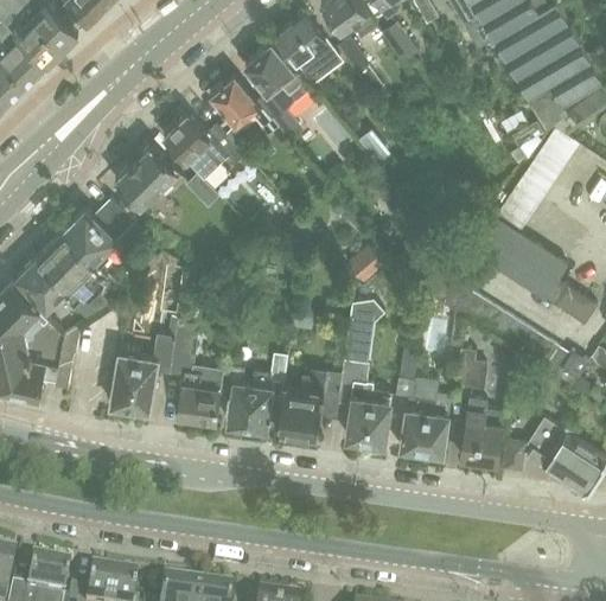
[(0,13),(18,31),(49,62),(80,31),(48,0),(0,0),(0,13)]
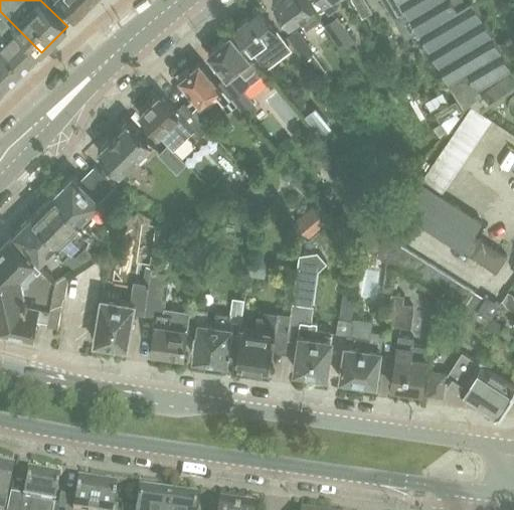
[(55,0),(74,19),(94,0),(55,0)]
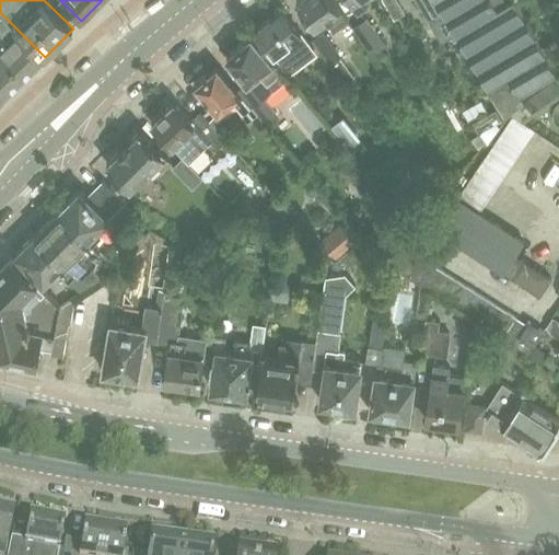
[(347,25),(338,13),(329,0),(302,0),(295,4),(313,31),(314,30),(317,34),(327,27),(333,35),(347,25)]
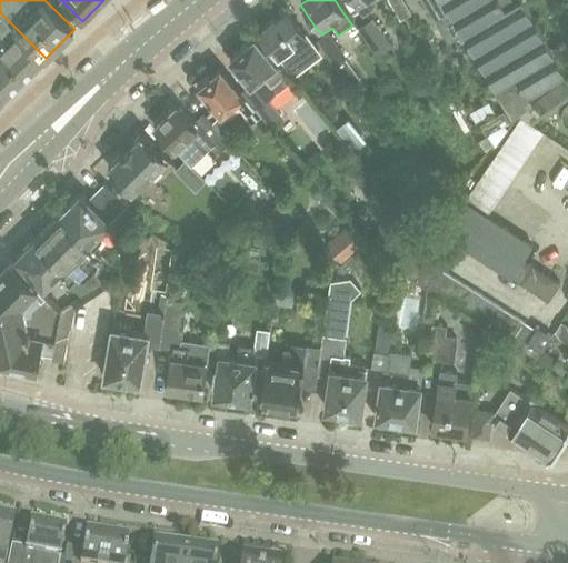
[(350,0),(361,16),(370,9),(369,6),(377,0),(350,0)]
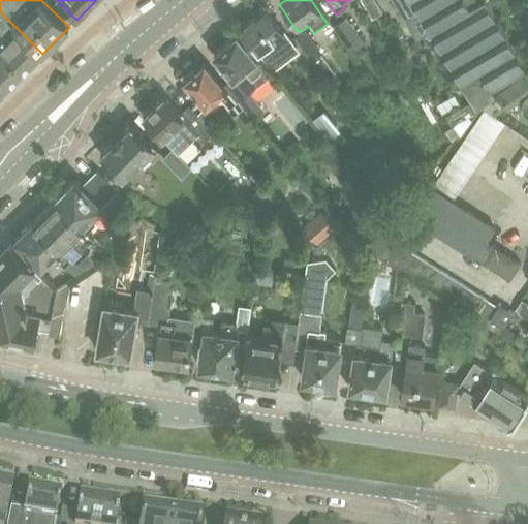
[(390,0),(406,26),(417,19),(406,0),(390,0)]
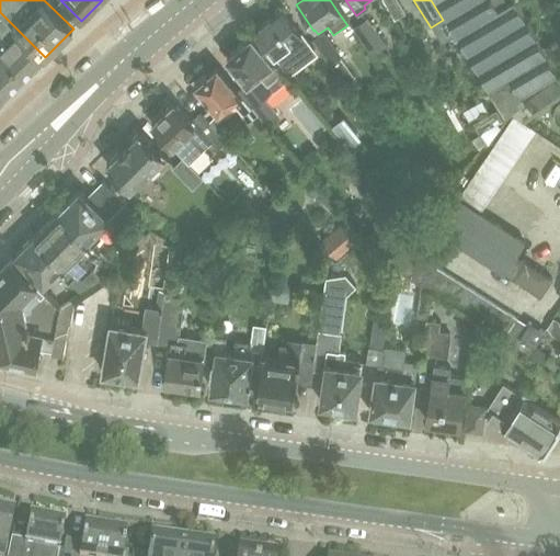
[(431,0),(443,20),(489,98),(502,120),(522,106),(520,102),(558,80),(512,4),(507,7),(502,0),(431,0)]
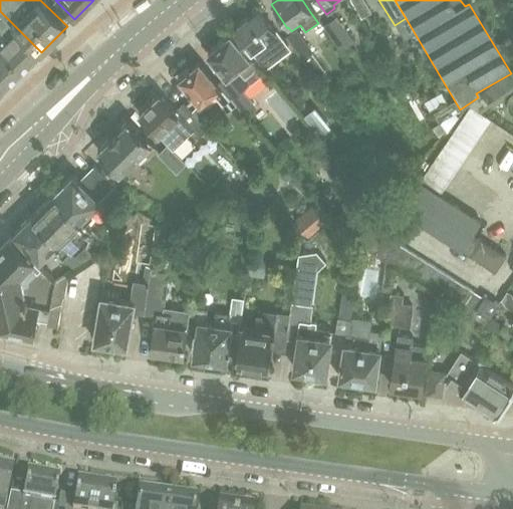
[(0,46),(23,70),(41,52),(15,26),(0,11),(0,46)]
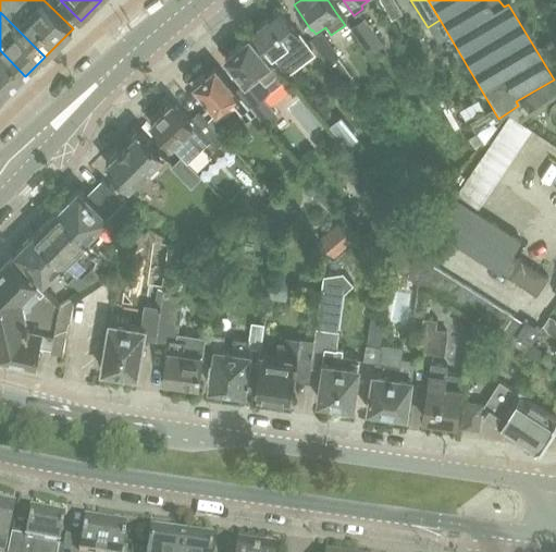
[(310,52),(297,35),(281,13),(254,33),(271,57),(285,74),(287,77),(314,58),(310,52)]
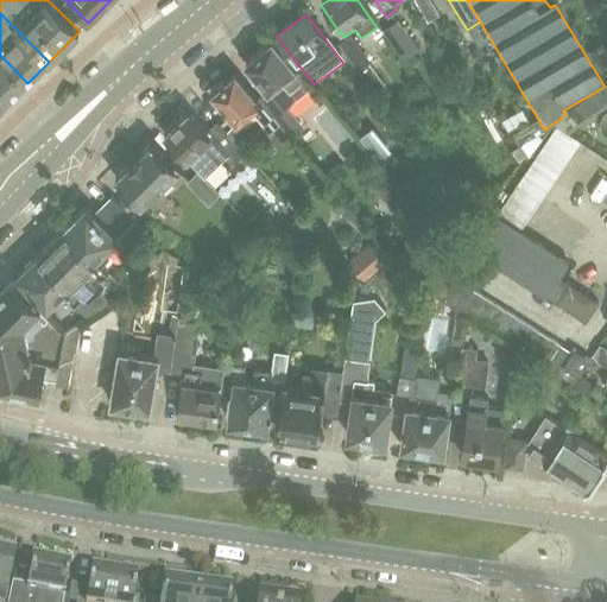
[(383,33),(402,62),(417,51),(398,24),(383,33)]
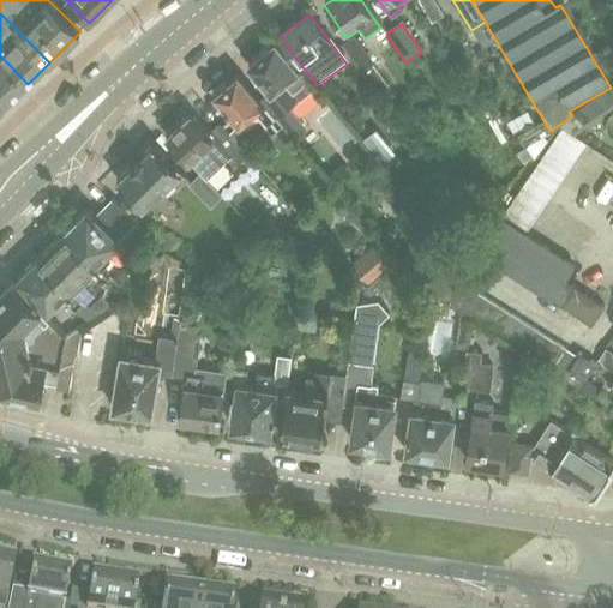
[(354,38),(341,48),(377,96),(386,89),(371,67),(373,65),(354,38)]
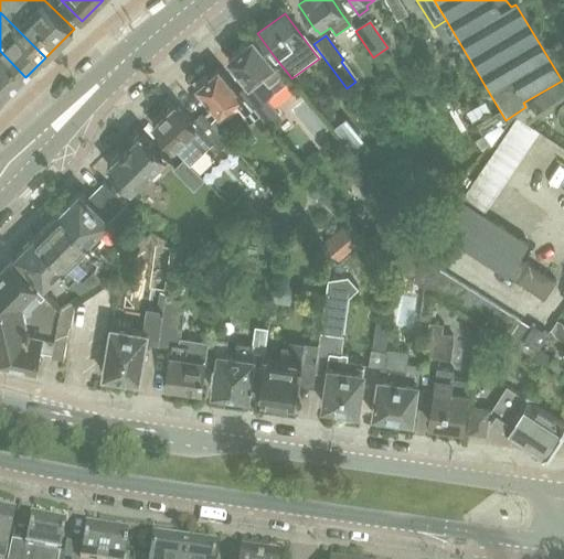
[(563,41),(546,51),(557,71),(563,67),(563,41)]
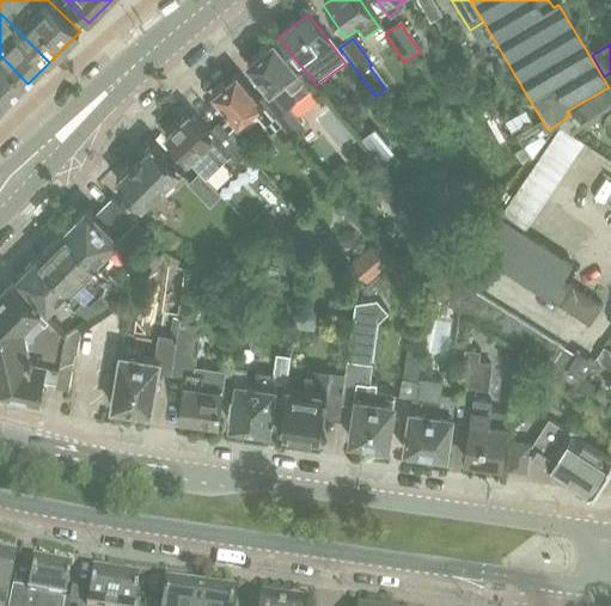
[(279,127),(283,133),(292,142),(305,130),(288,110),(298,103),(295,101),(309,89),(272,46),(248,67),(268,92),(257,101),(273,120),(279,127)]
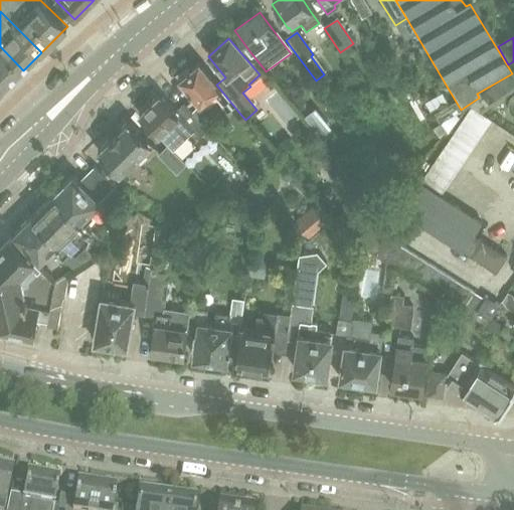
[(0,90),(2,93),(20,75),(0,54),(0,90)]
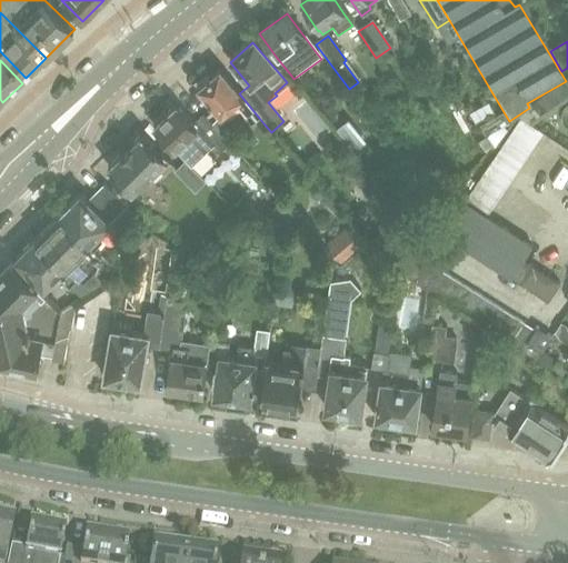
[(219,118),(210,126),(225,141),(233,133),(220,118),(232,107),(249,127),(259,118),(253,111),(239,93),(236,90),(219,70),(196,89),(219,118)]
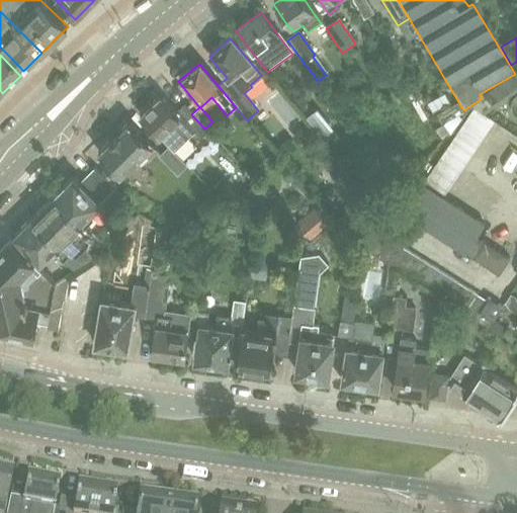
[(516,77),(516,76),(493,92),(503,98),(516,88),(516,77)]
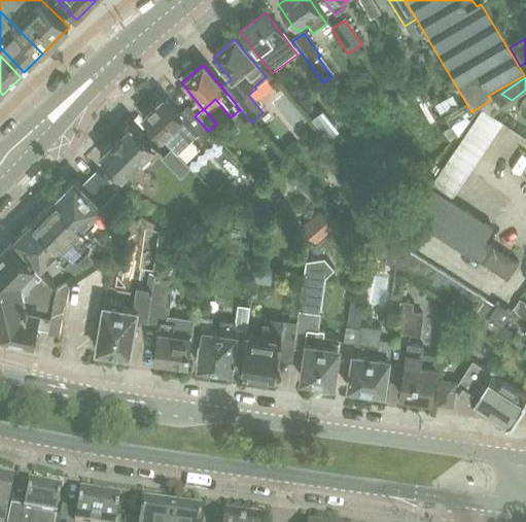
[(512,100),(501,94),(492,100),(498,109),(512,100)]
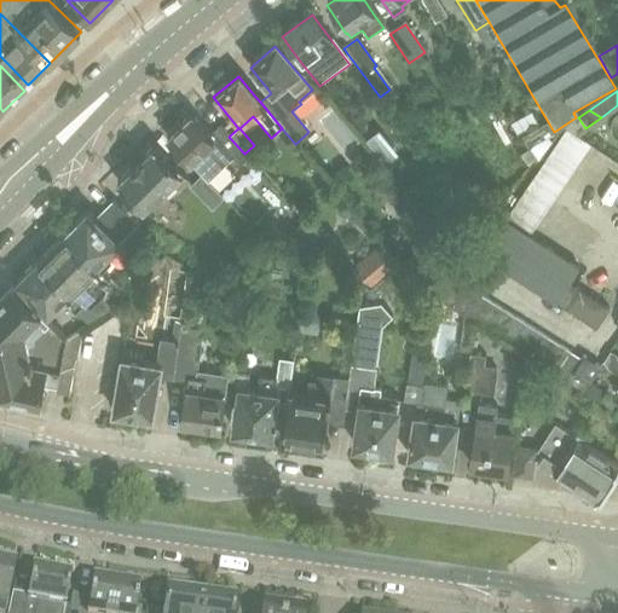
[(231,174),(241,166),(242,165),(246,168),(252,162),(244,154),(229,137),(220,126),(208,136),(191,116),(167,139),(189,162),(202,149),(206,154),(211,150),(231,174)]
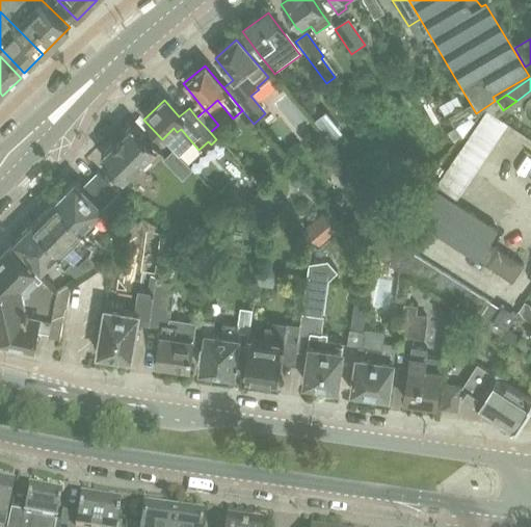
[(448,121),(454,131),(476,117),(470,107),(448,121)]
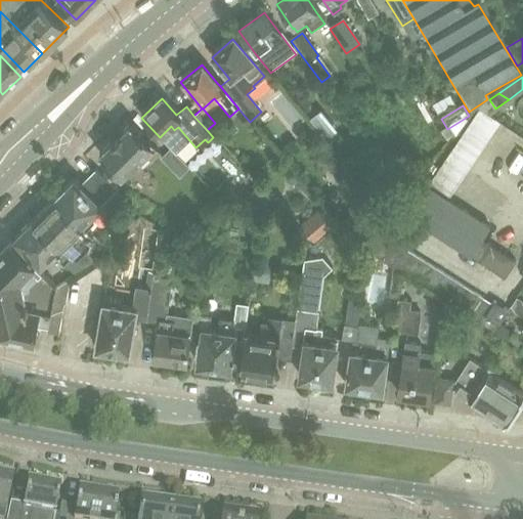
[(491,136),(498,127),(478,114),(472,123),(491,136)]
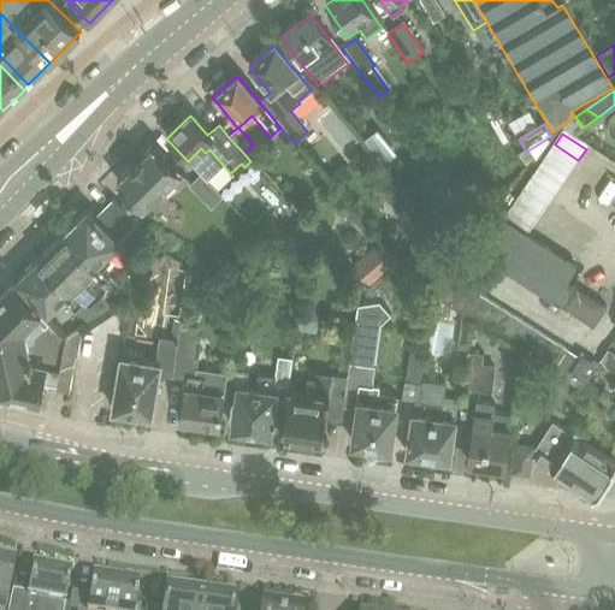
[(548,155),(571,171),(578,160),(555,144),(548,155)]
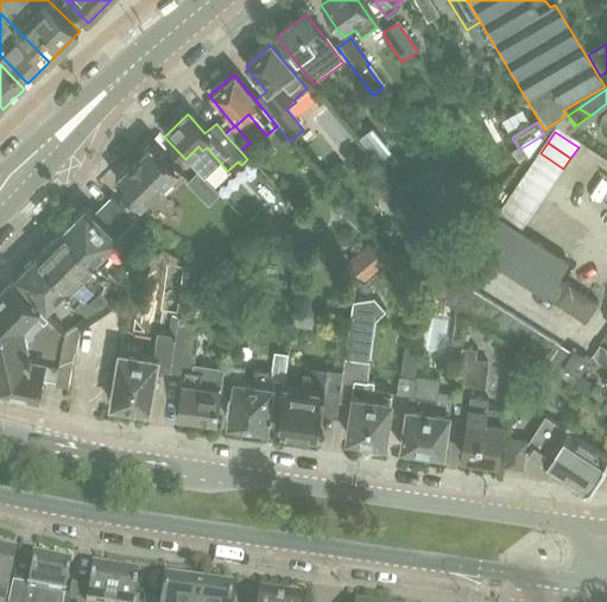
[(158,197),(179,176),(151,146),(114,183),(127,196),(133,202),(139,208),(153,192),(158,197)]
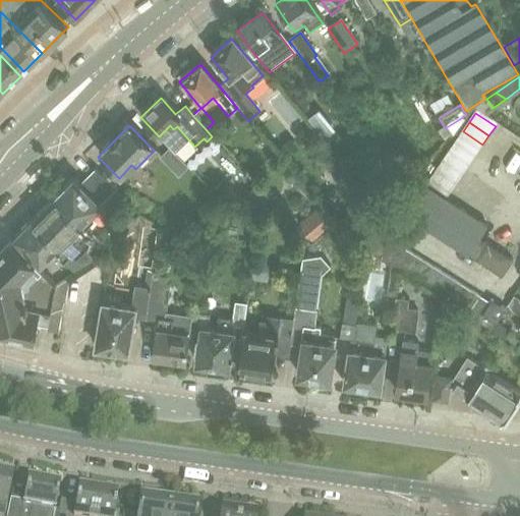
[(476,154),(482,145),(463,131),(456,140),(476,154)]
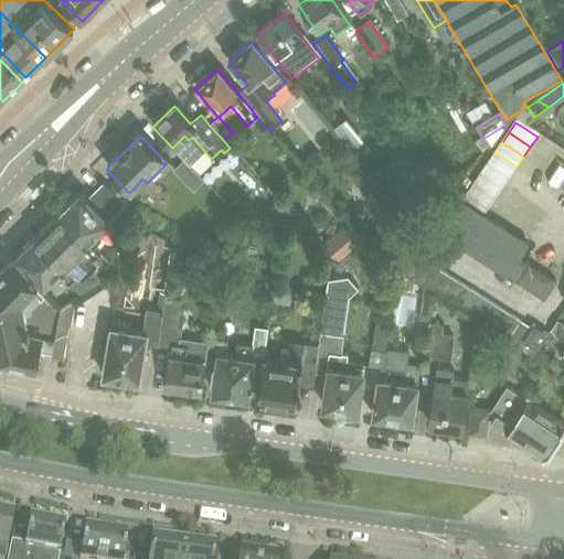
[(488,162),(509,178),(517,167),(495,152),(488,162)]
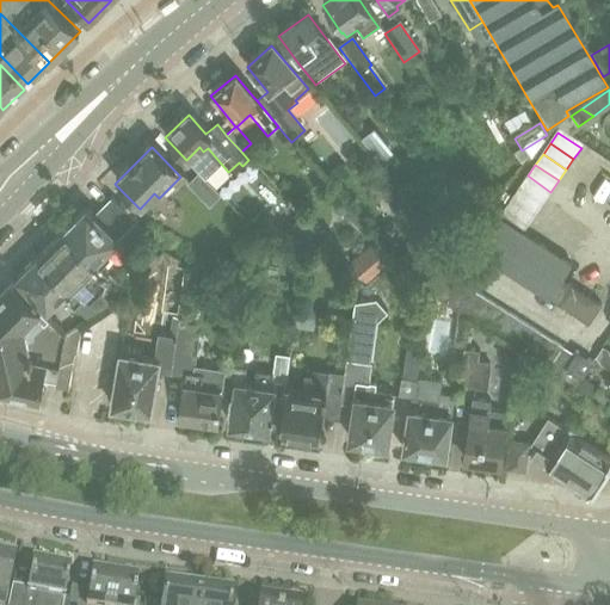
[(543,203),(550,192),(528,176),(521,186),(543,203)]
